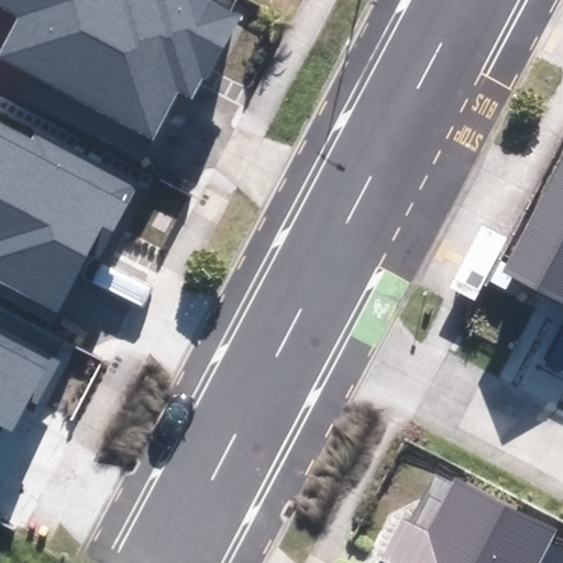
[(240,7),(225,0),(0,0),(0,1),(22,13),(0,56),(0,59),(153,140),(179,90),(191,97),(240,7)]
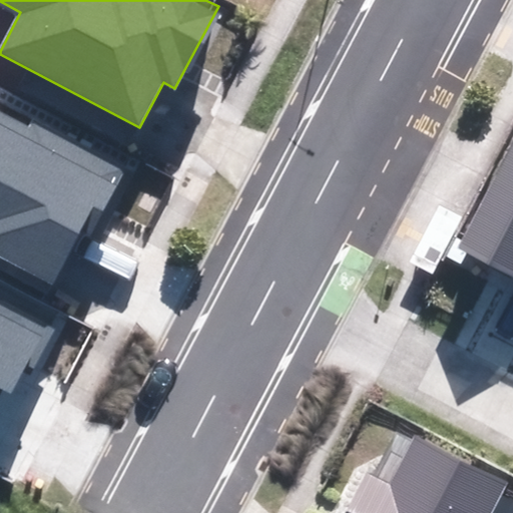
[(125,171),(0,105),(0,255),(52,284),(81,228),(92,234),(125,171)]
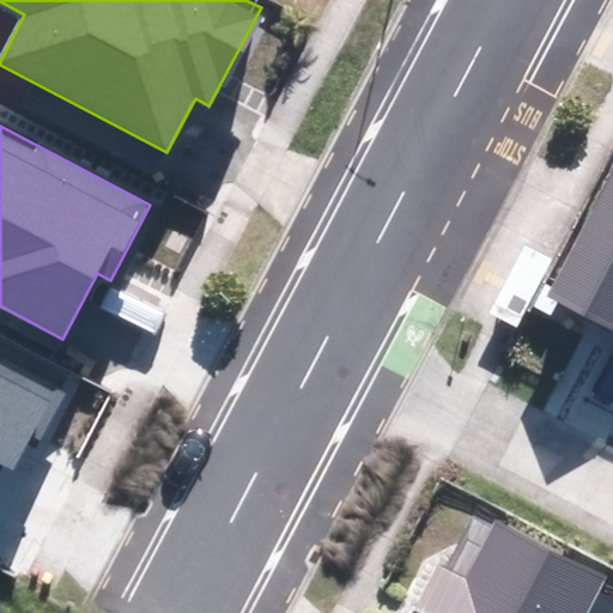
[(612,168),(547,295),(612,328),(612,168)]
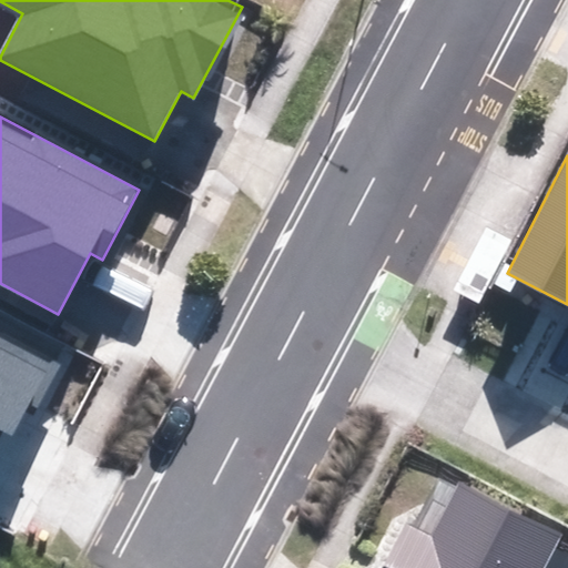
[(509,243),(483,230),(449,294),(476,307),(509,243)]
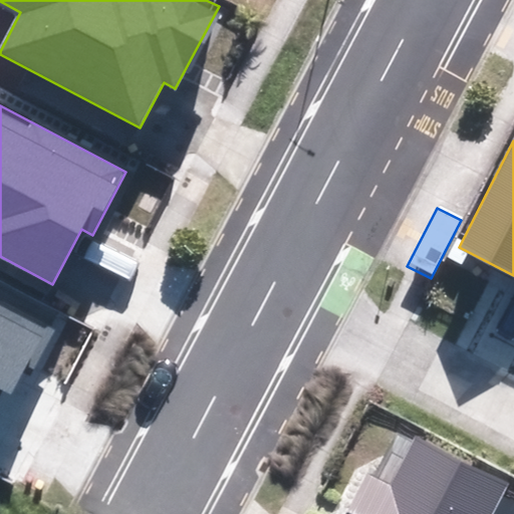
[(0,386),(21,398),(59,324),(0,292),(0,386)]
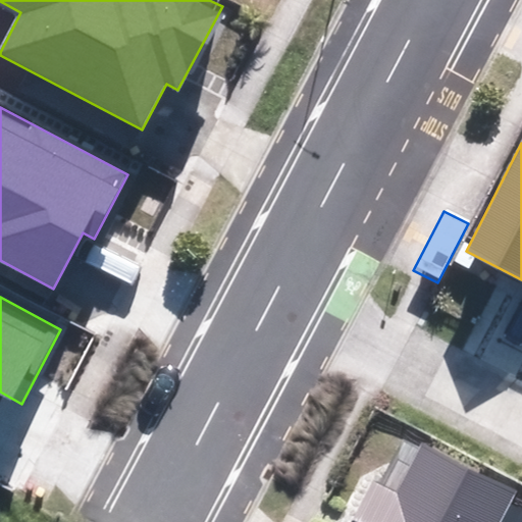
[(493,521),(512,485),(422,442),(397,496),(374,484),(355,521),(493,521)]
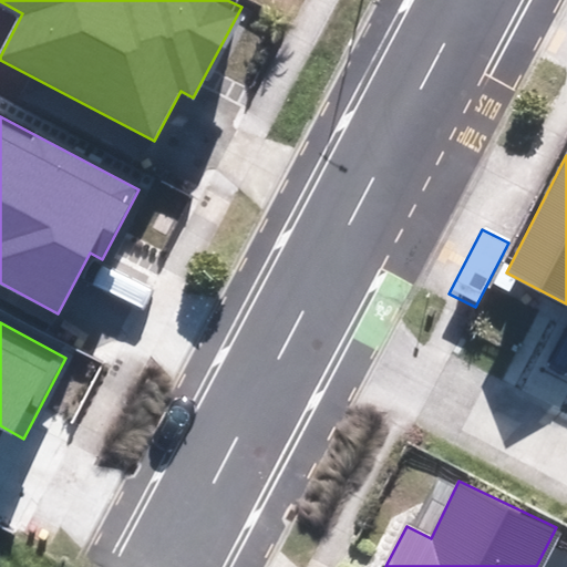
All buildings are outlined.
